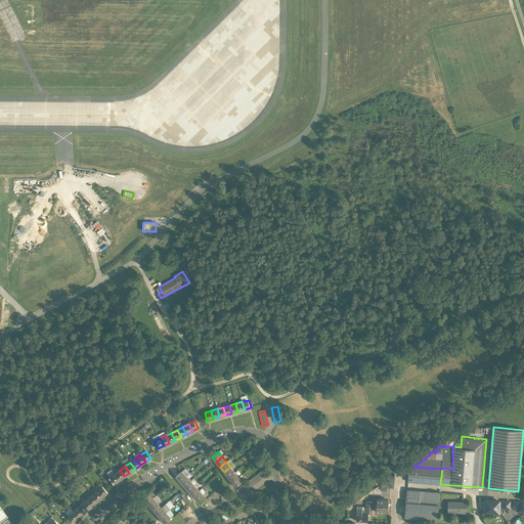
[(230,467),(224,472),(227,477),(234,472),(230,467)]
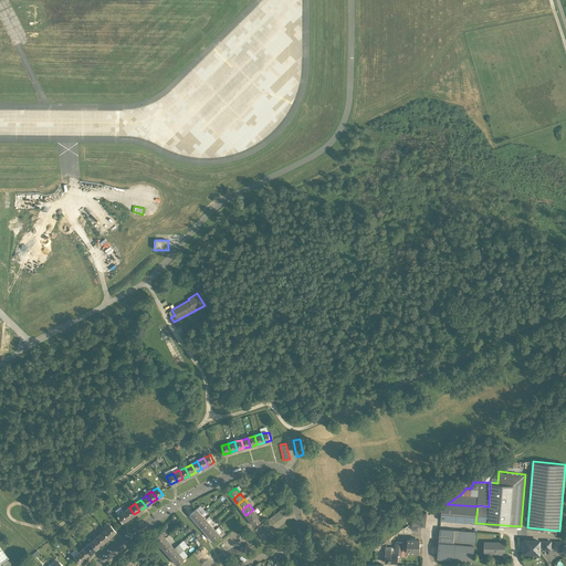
[(478,506),(447,504),(442,507),(441,521),(475,523),(478,506)]
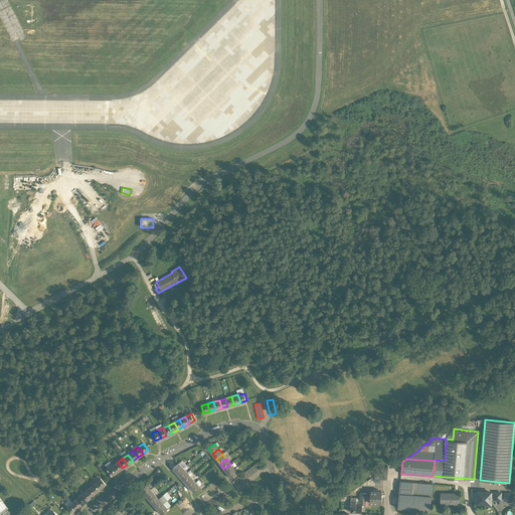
[(122,468),(118,462),(113,465),(117,472),(122,468)]
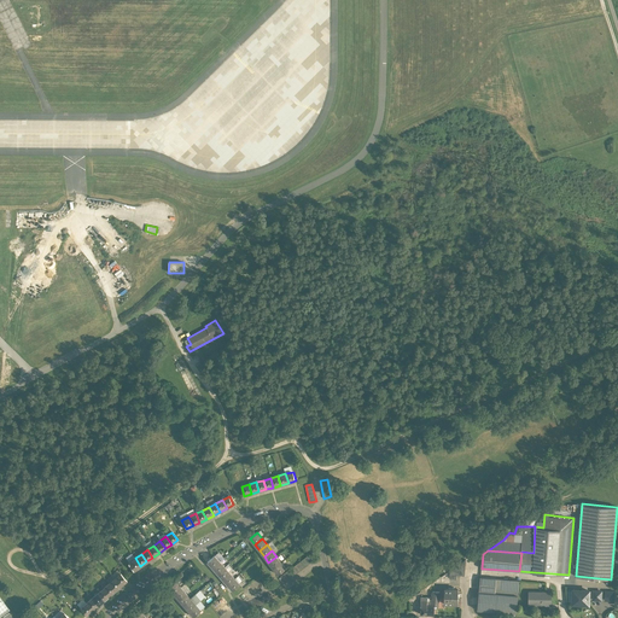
[(215,555),(208,561),(213,567),(220,561),(215,555)]
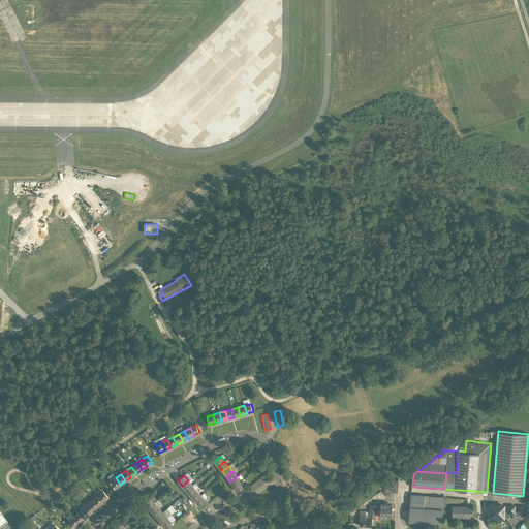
[(237,476),(229,481),(234,487),(241,481),(237,476)]
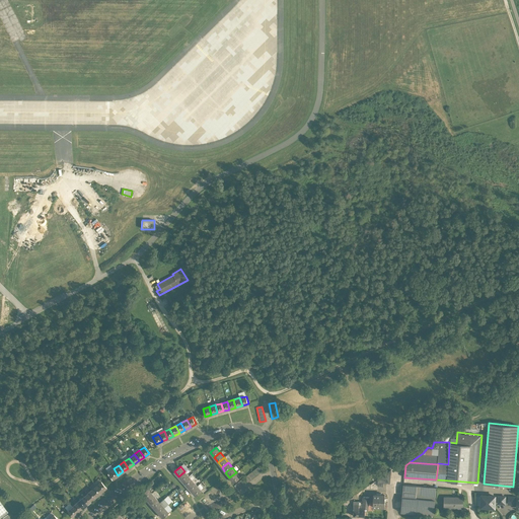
[(118,475),(114,468),(107,472),(113,479),(118,475)]
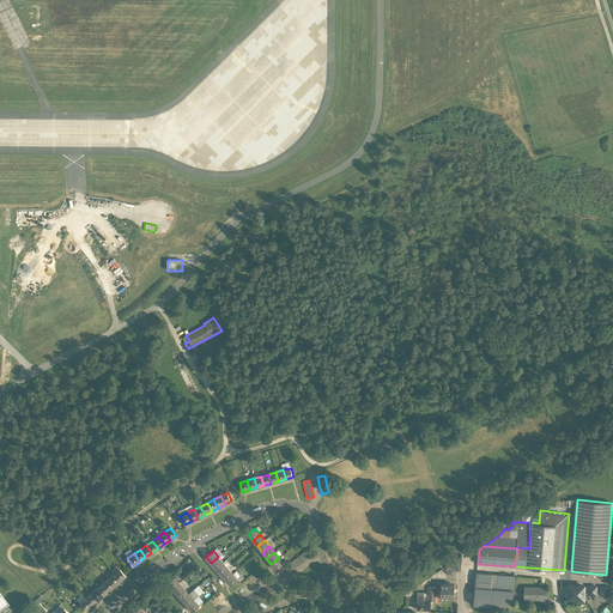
[(462,554),(447,566),(445,574),(453,575),(453,570),(461,571),(462,554)]
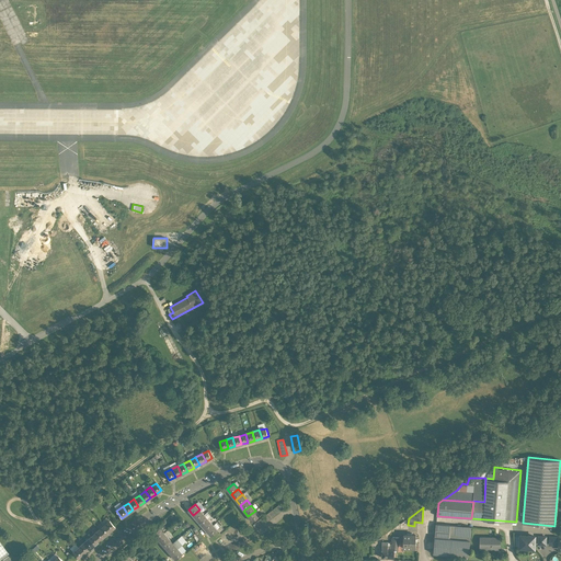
[(199,510),(193,515),(197,521),(204,515),(199,510)]
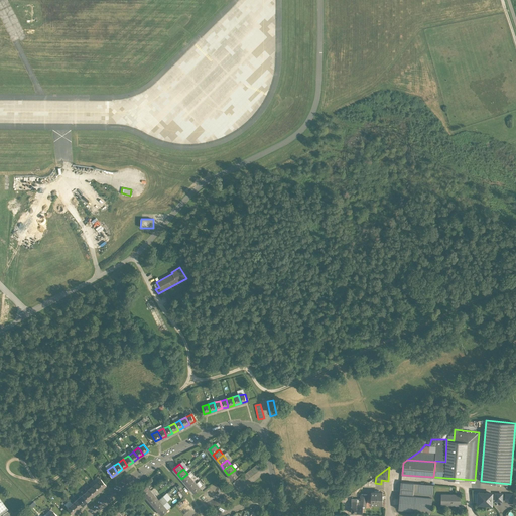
[(235,470),(228,475),(232,480),(239,475),(235,470)]
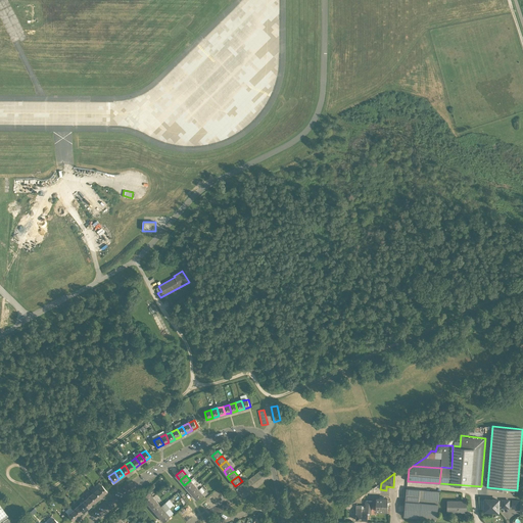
[(190,480),(184,485),(188,490),(194,484),(190,480)]
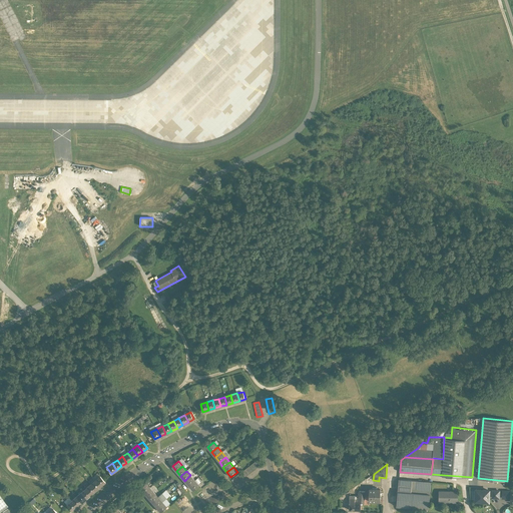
[(190,475),(184,481),(189,485),(195,480),(190,475)]
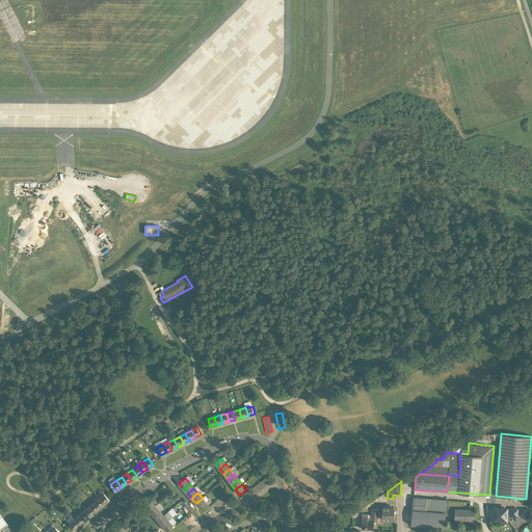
[(109,500),(104,494),(99,498),(104,504),(109,500)]
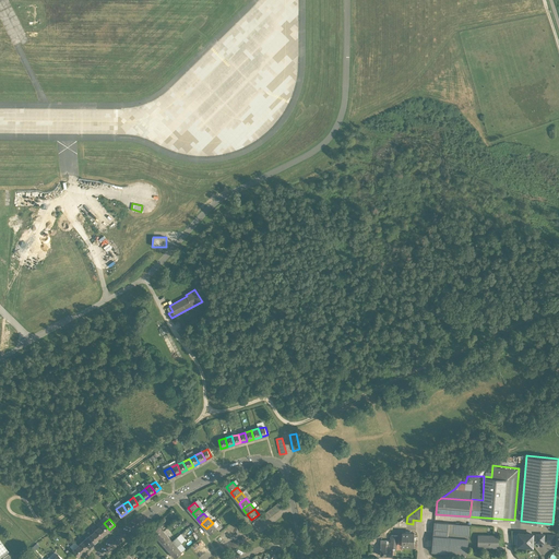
[(470,525),(435,522),(432,551),(463,555),(466,555),(470,525)]
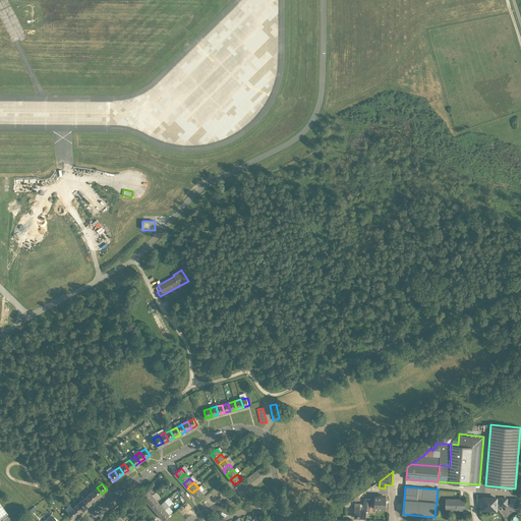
[(102,494),(97,487),(92,491),(97,498),(102,494)]
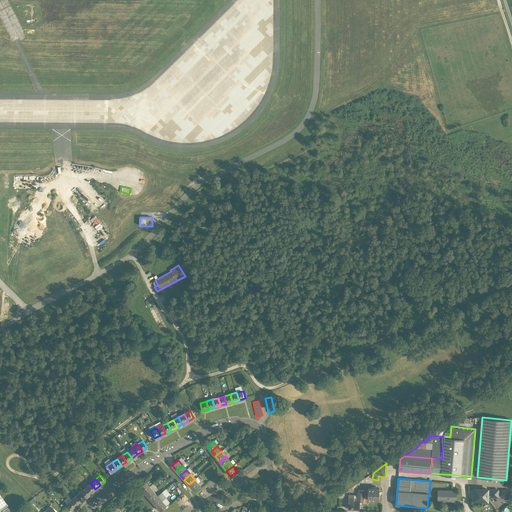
[(195,479),(189,484),(193,489),(199,484),(195,479)]
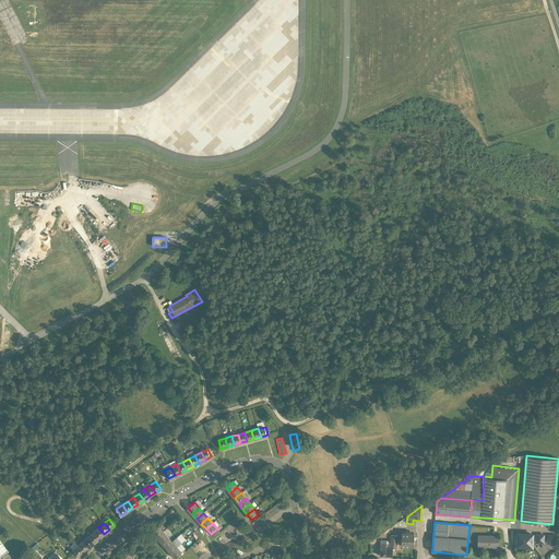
[(158,526),(152,532),(156,537),(163,532),(158,526)]
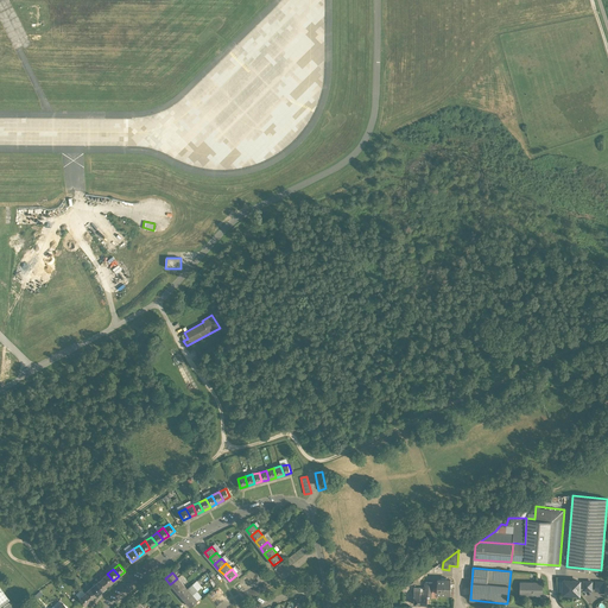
[(107,574),(101,578),(107,586),(113,581),(107,574)]
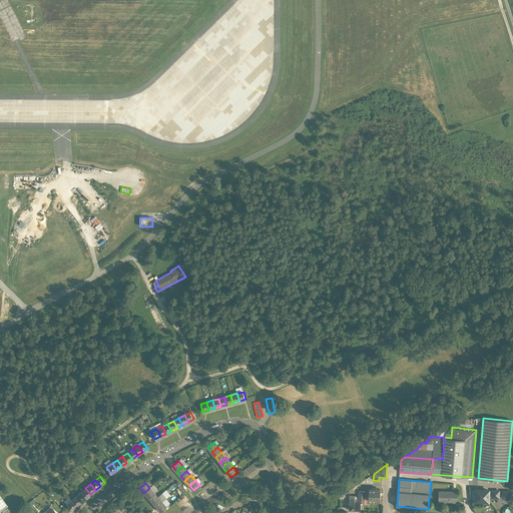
[(85,488),(80,492),(86,498),(90,494),(85,488)]
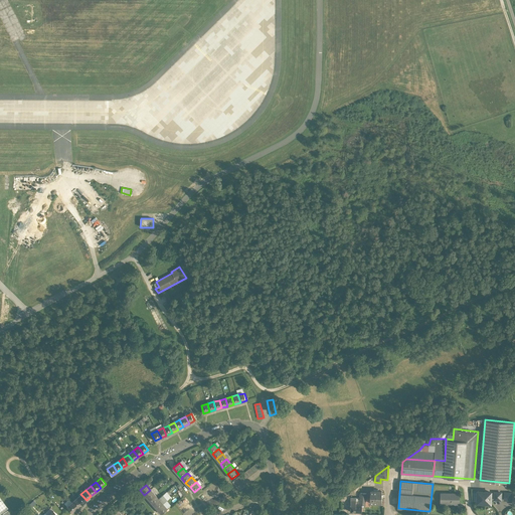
[(150,490),(144,495),(148,500),(154,494),(150,490)]
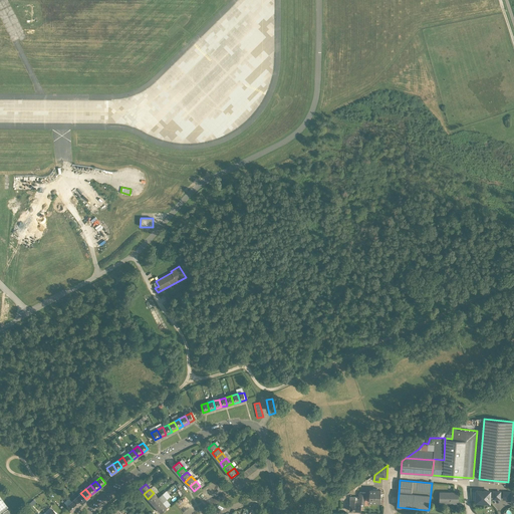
[(381,490),(369,490),(369,502),(380,502),(381,490)]
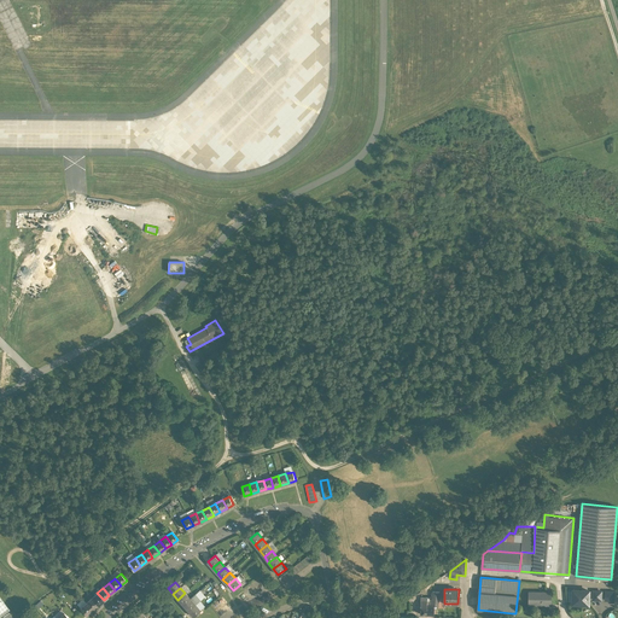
[(432,596),(427,596),(427,598),(426,598),(426,602),(420,602),(421,614),(433,614),(435,606),(438,606),(439,593),(432,592),(432,596)]
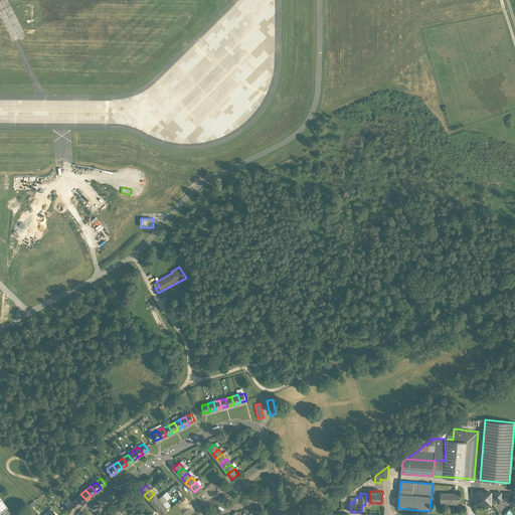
[(492,493),(477,493),(477,505),(491,505),(492,493)]
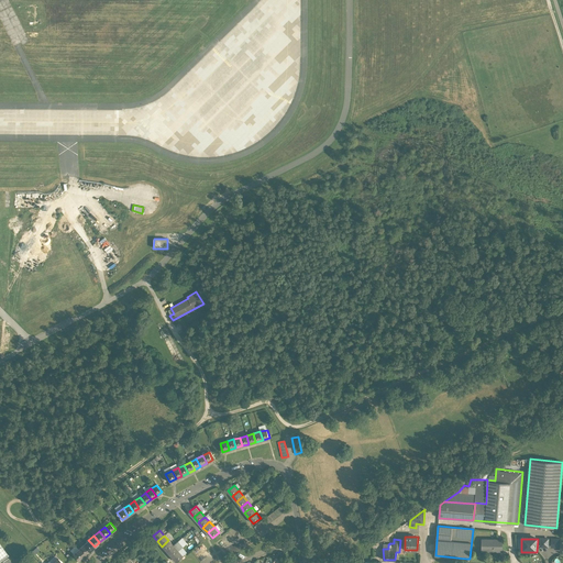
[(88,540),(84,545),(89,552),(95,547),(88,540)]
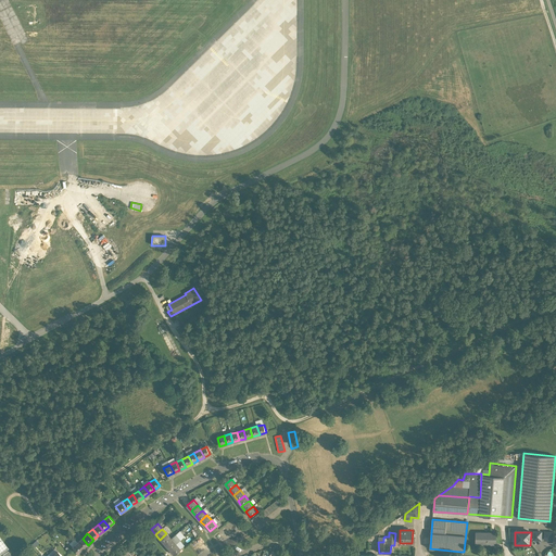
[(166,533),(160,540),(164,544),(171,539),(166,533)]
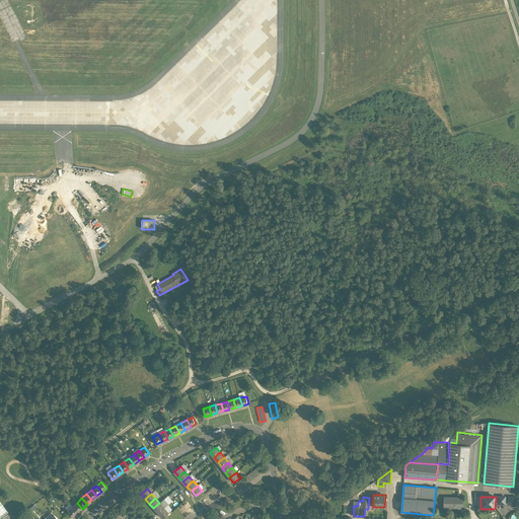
[(462,498),(444,498),(444,508),(462,508),(462,498)]
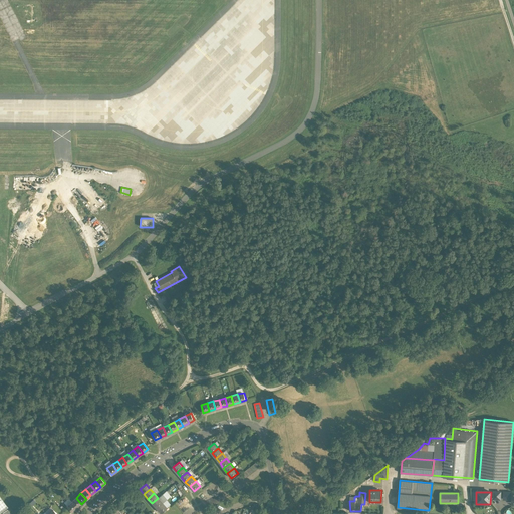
[(76,498),(71,502),(76,508),(81,504),(76,498)]
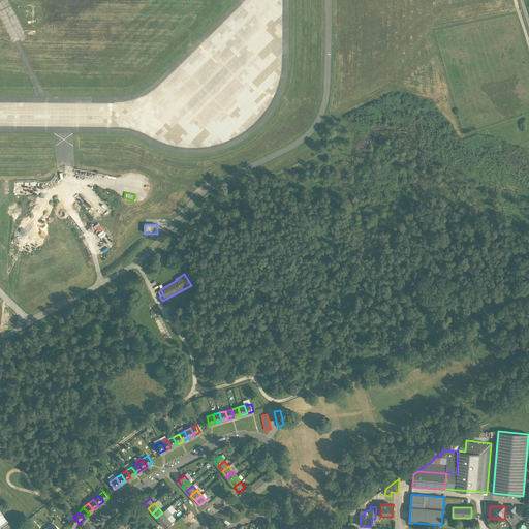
[(162,512),(156,518),(160,523),(166,518),(162,512)]
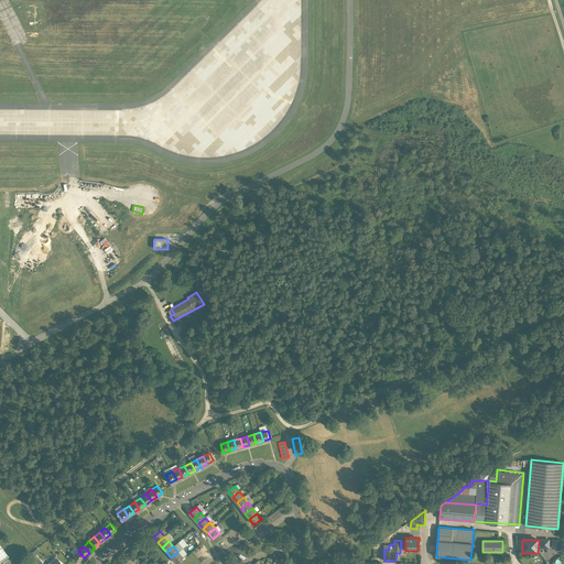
[(84,557),(78,551),(73,555),(78,562),(84,557)]
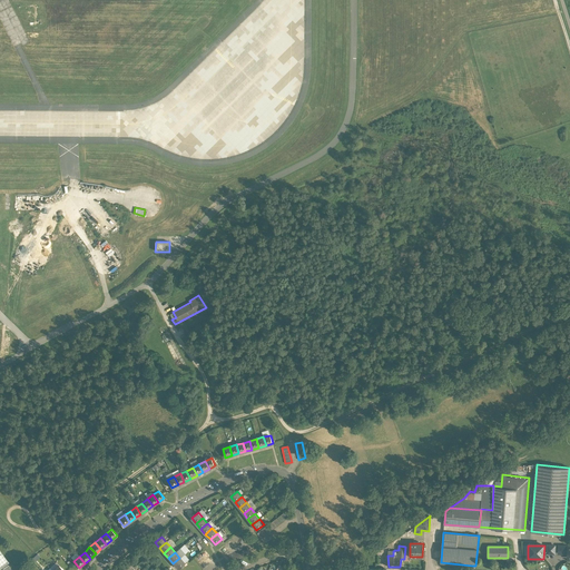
[(179,558),(173,563),(178,569),(185,563),(179,558)]
